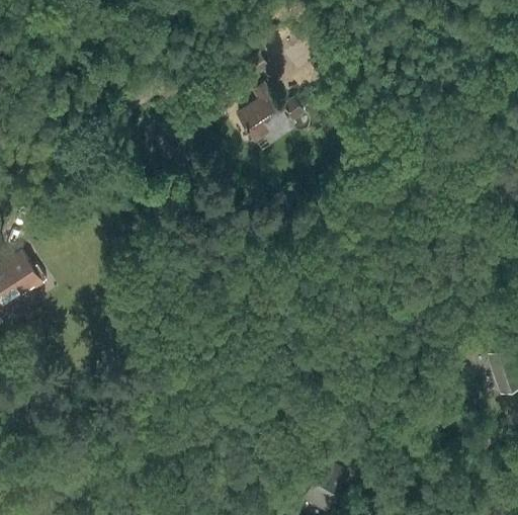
[(260,54),(238,68),(248,82),(269,68),(260,54)]
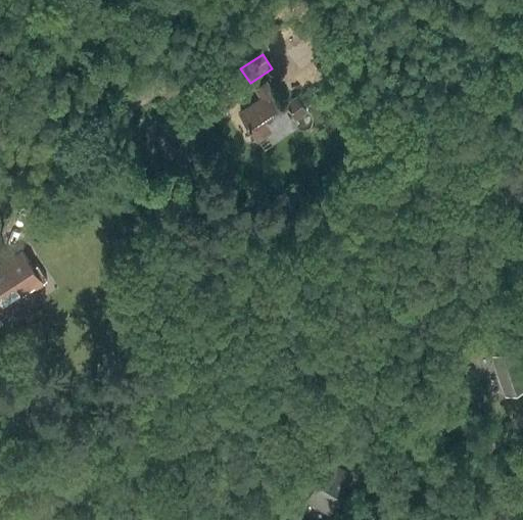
[(268,84),(255,92),(260,99),(238,114),(259,145),(294,121),(295,123),(308,113),(297,98),(289,104),(279,90),(274,93),(268,84)]
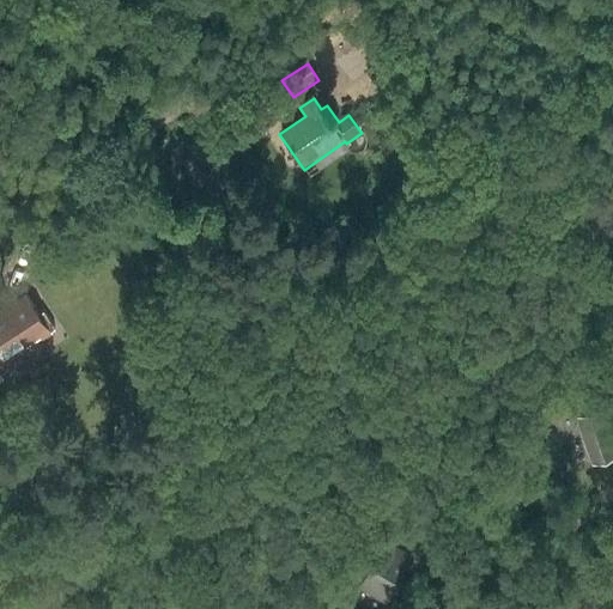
[(0,367),(49,335),(54,329),(48,318),(44,321),(42,316),(28,294),(0,312),(0,367)]
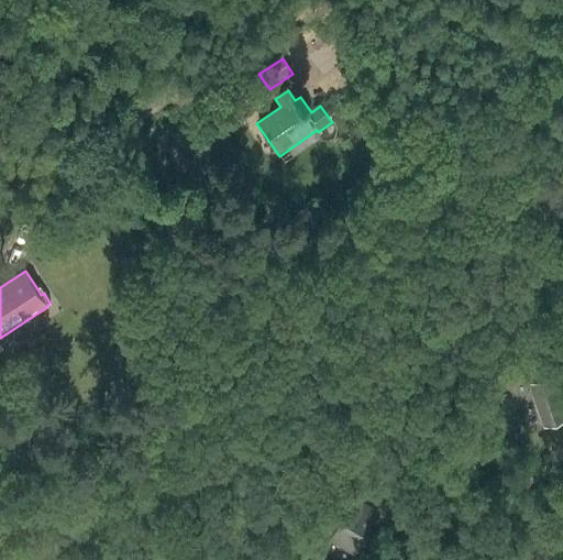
[(529,384),(544,427),(562,420),(562,396),(555,375),(529,384)]
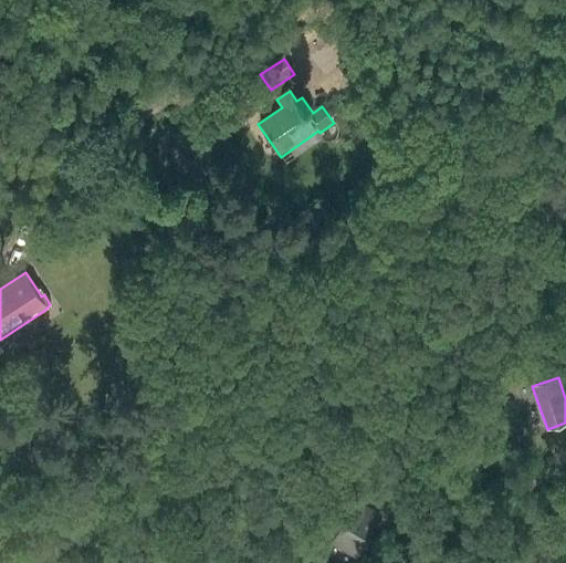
[(377,518),(354,504),(333,541),(356,554),(377,518)]
